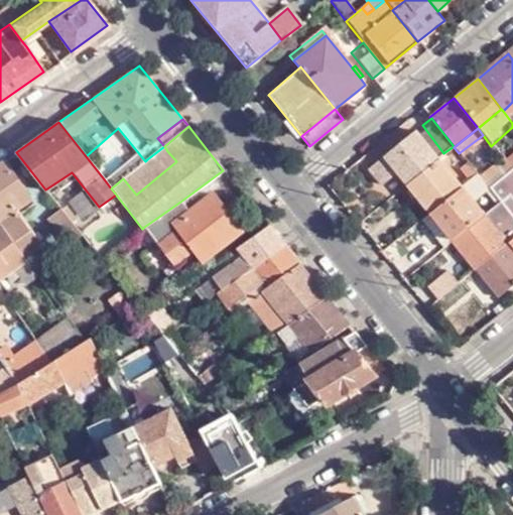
[(382,155),(405,184),(436,159),(414,131),(382,155)]
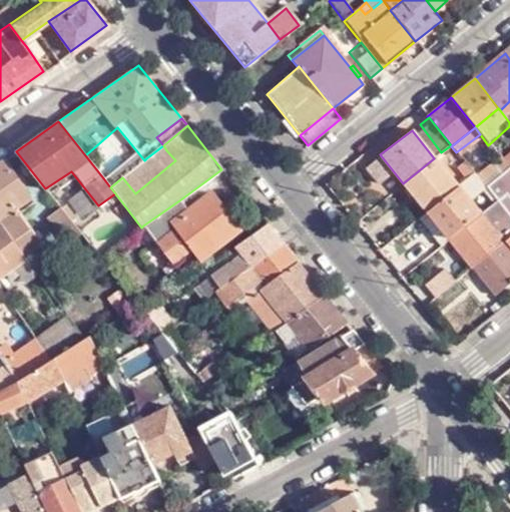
[(166,150),(163,145),(146,158),(150,163),(166,150)]
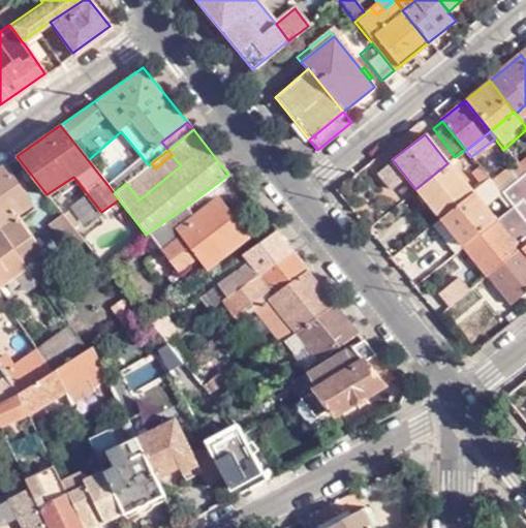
[(525,158),(525,157),(516,164),(523,173),(525,169),(525,158)]
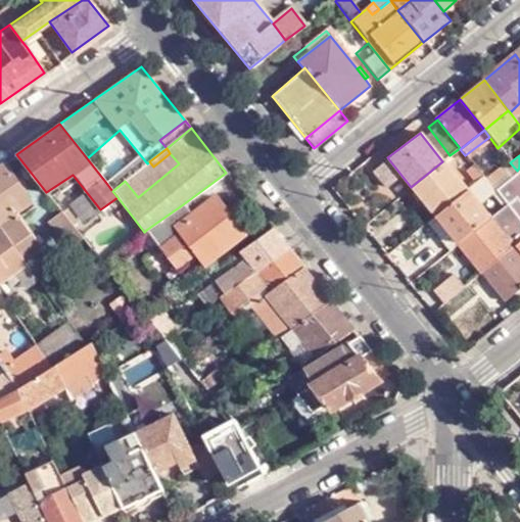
[(442,161),(411,187),(433,216),(466,189),(442,161)]
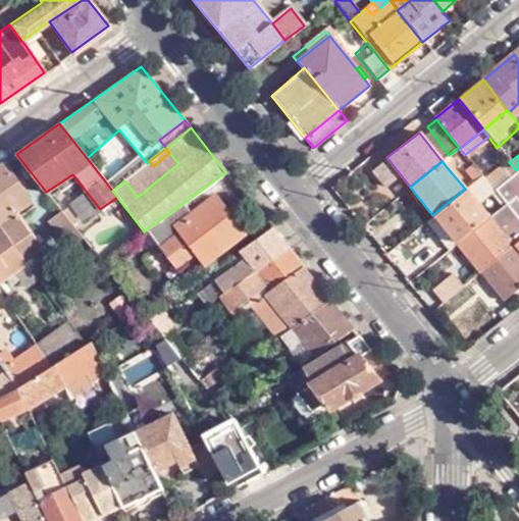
[(484,179),(491,188),(492,190),(501,183),(516,170),(509,162),(502,167),(497,169),(484,179)]
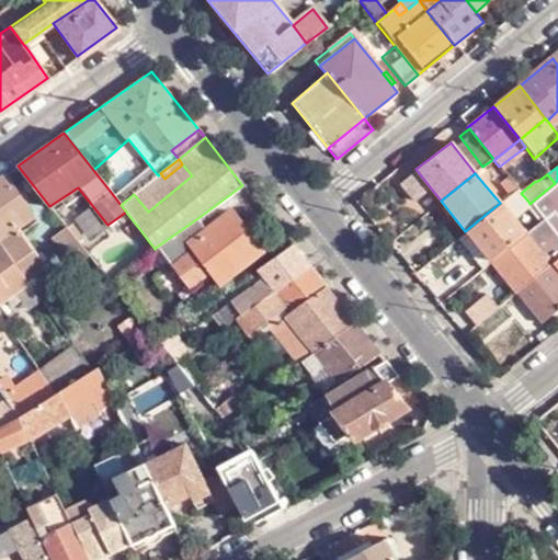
[(34,216),(4,175),(0,178),(0,246),(13,263),(32,251),(16,228),(34,216)]
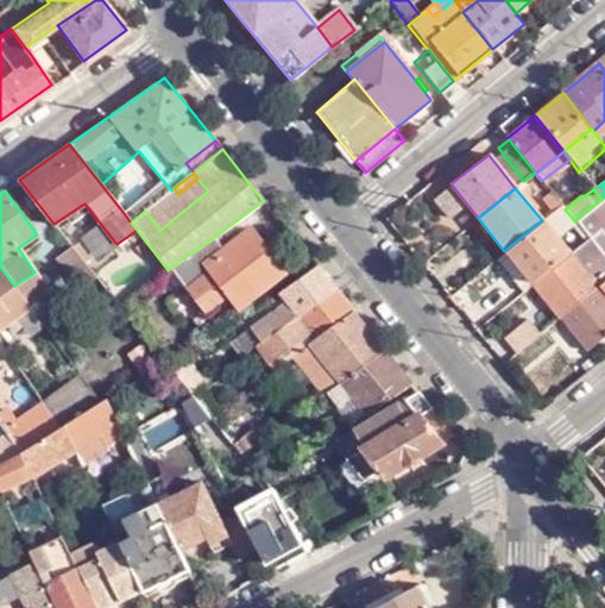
[(541,198),(553,212),(561,206),(549,190),(541,198)]
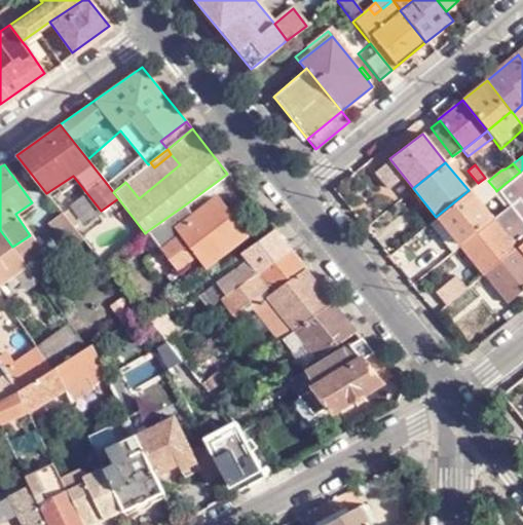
[(522,169),(520,172),(505,184),(512,193),(522,184),(522,169)]
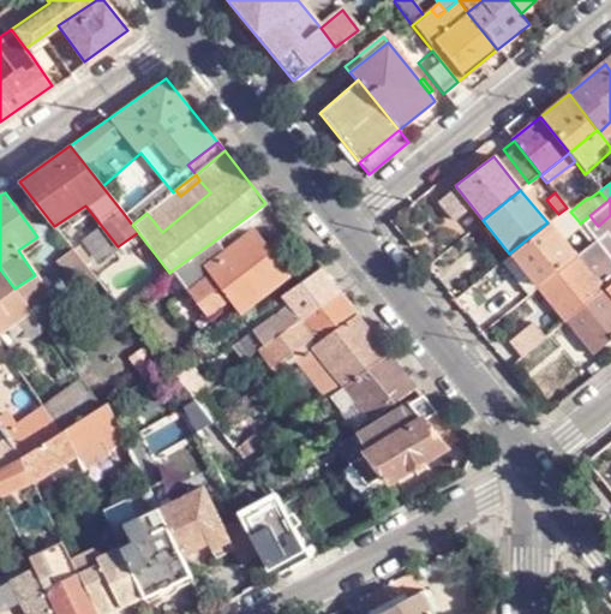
[(567,208),(558,214),(569,228),(579,221),(570,212),(567,208)]
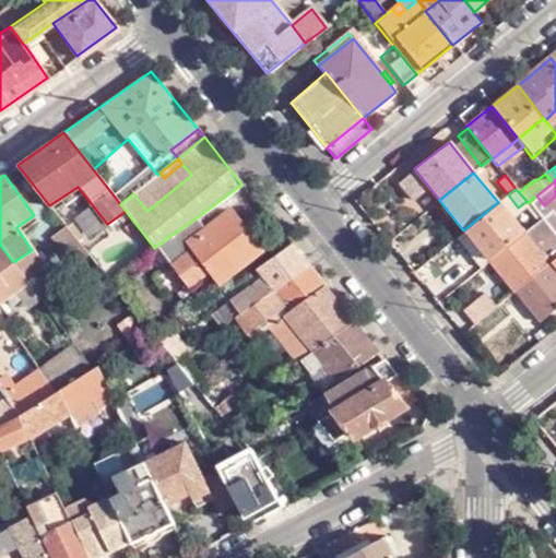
[(498,202),(463,230),(488,261),(522,233),(498,202)]
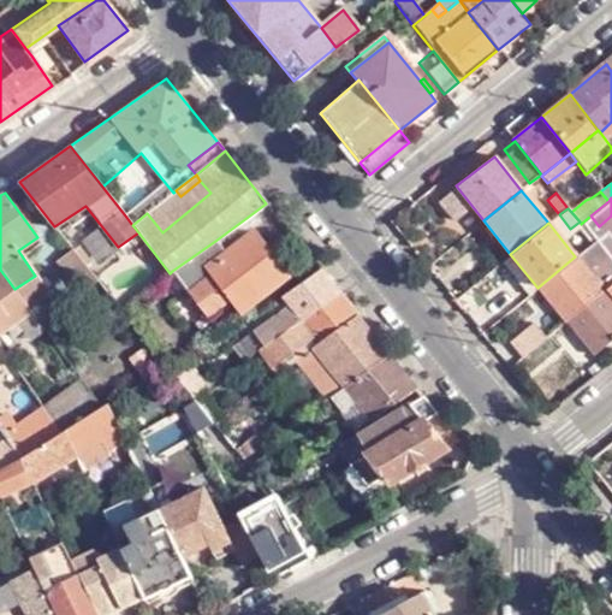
[(285,276),(253,234),(225,254),(207,267),(212,273),(188,293),(206,317),(230,297),(239,309),(285,276)]
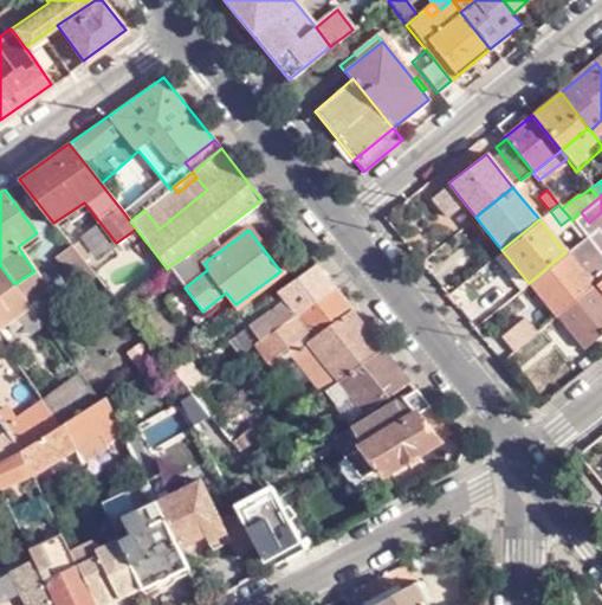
[(212,237),(169,266),(185,288),(208,269),(204,263),(221,250),(212,237)]
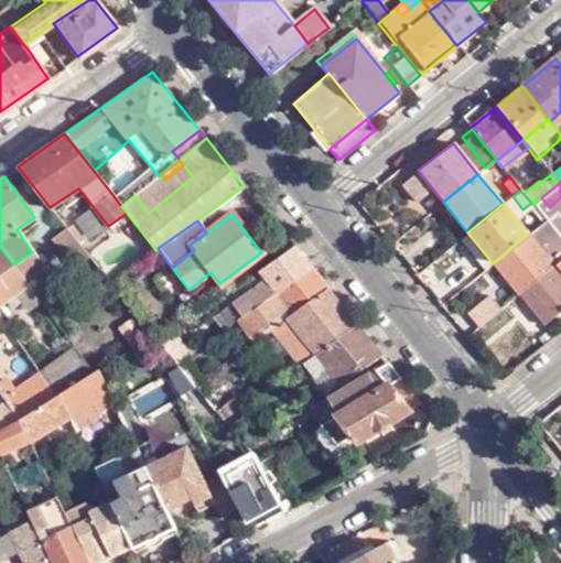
[(560,239),(546,220),(527,235),(552,266),(560,258),(560,239)]
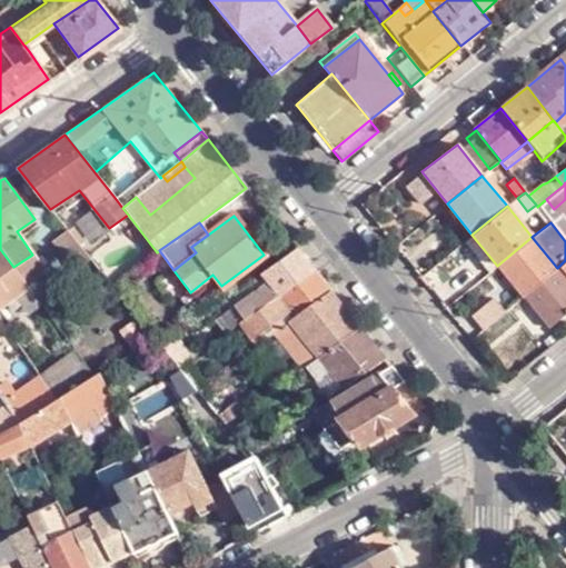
[(76,269),(90,259),(67,230),(52,240),(76,269)]
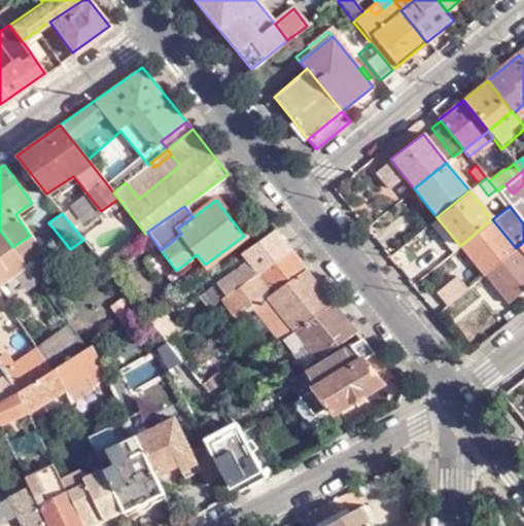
[(516,248),(492,219),(460,246),(483,275),(516,248)]
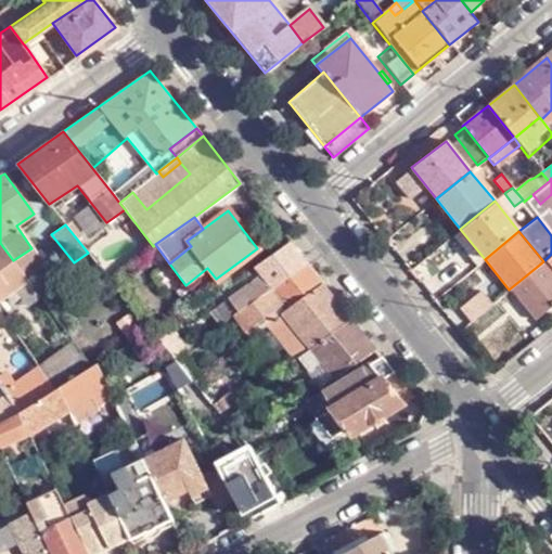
[(265,247),(271,255),(284,245),(278,237),(265,247)]
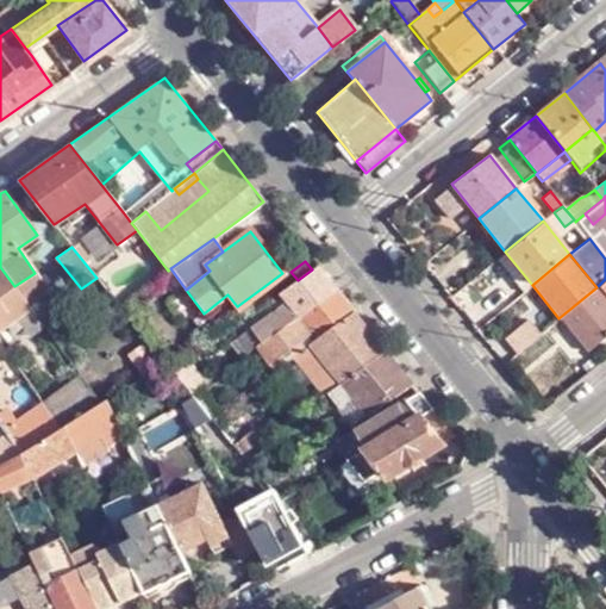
[(262,343),(336,289),(317,266),(312,269),(298,280),(267,303),(274,312),(250,329),(262,343)]
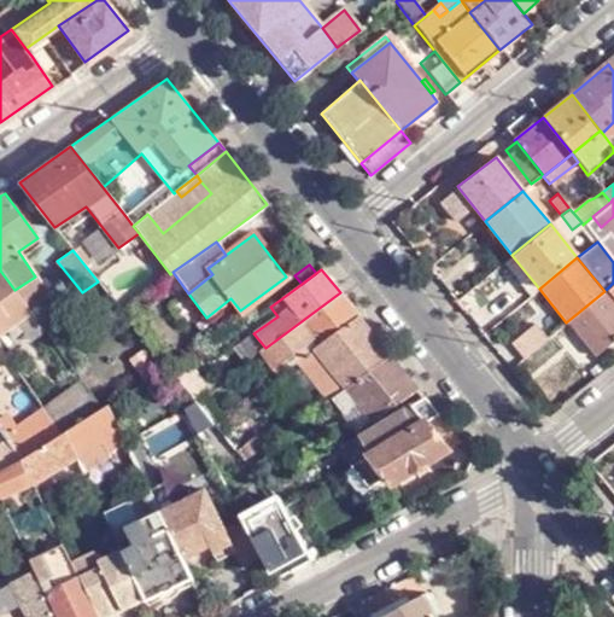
[(11,337),(21,331),(13,320),(29,310),(15,290),(0,271),(0,330),(5,327),(11,337)]
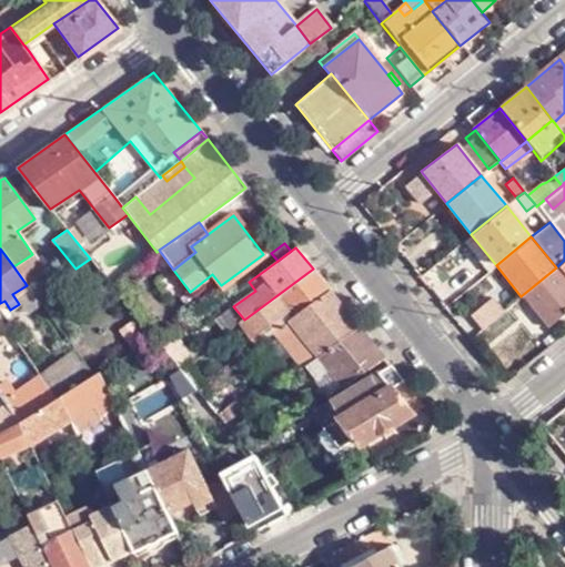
[(46,274),(32,254),(13,266),(27,285),(28,287),(46,274)]
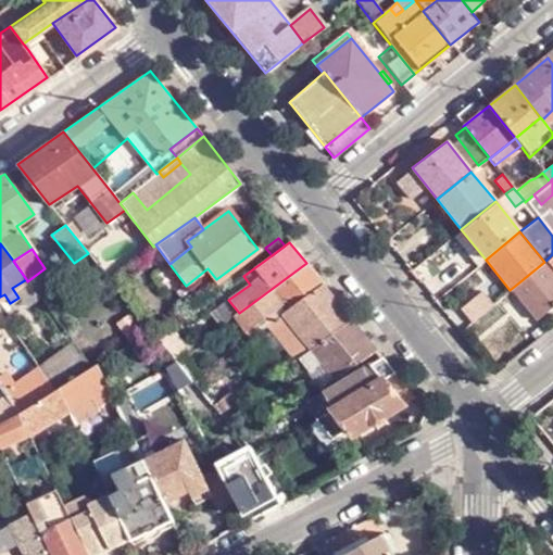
[(552,254),(544,262),(510,290),(535,320),(552,305),(552,254)]
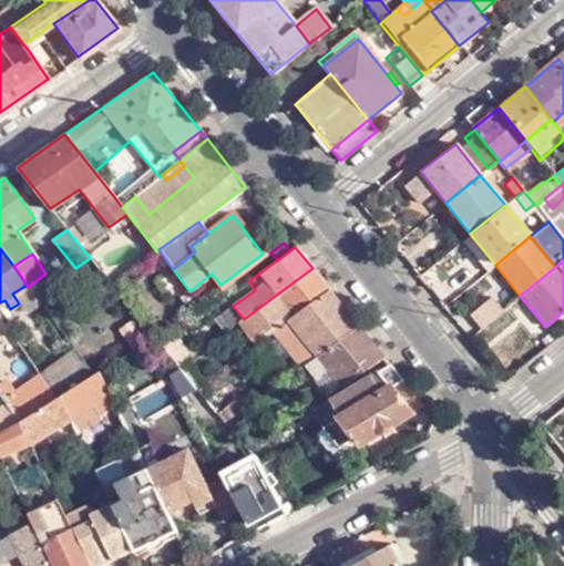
[(289,320),(330,290),(313,268),(244,319),(253,331),(247,336),(255,345),(272,332),(284,323),(289,320)]
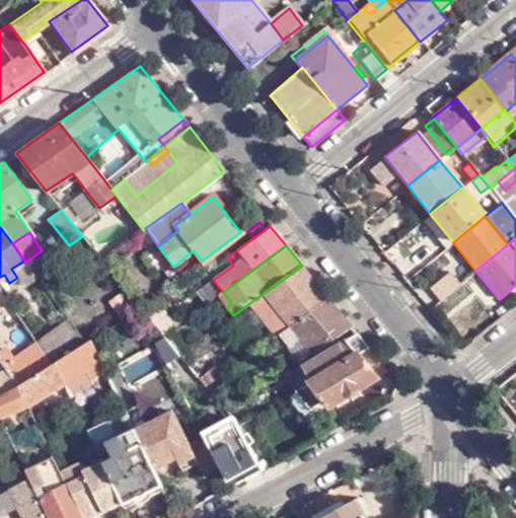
[(23,288),(37,279),(25,263),(24,261),(11,269),(17,278),(23,288)]
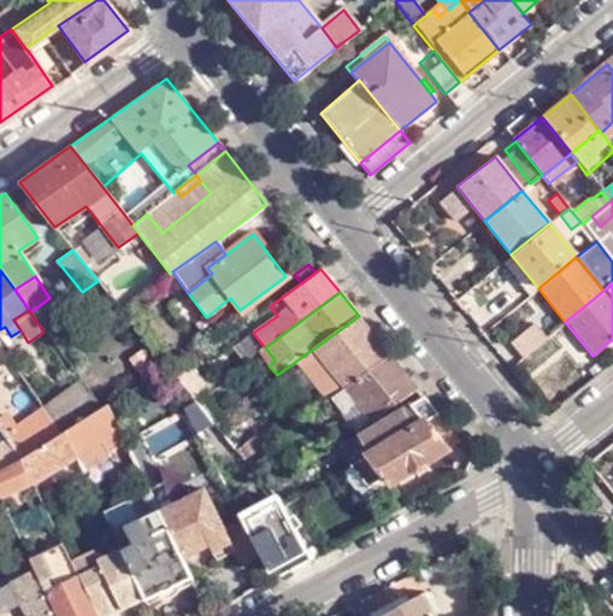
[(346,388),(390,356),(359,316),(314,348),(319,353),(346,388)]
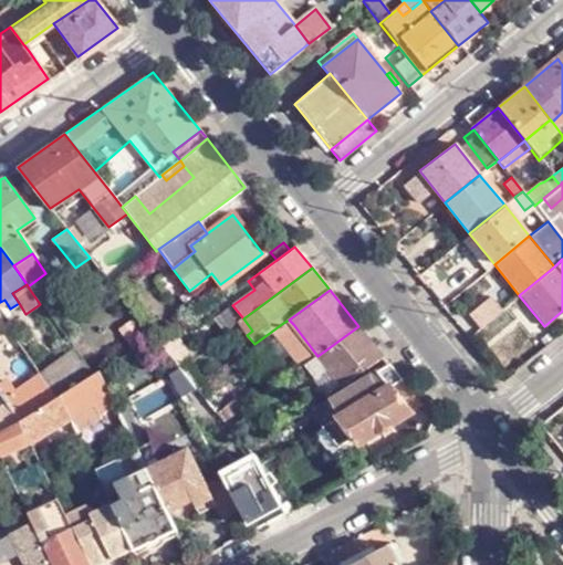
[(468,314),(479,327),(500,311),(489,296),(468,314)]
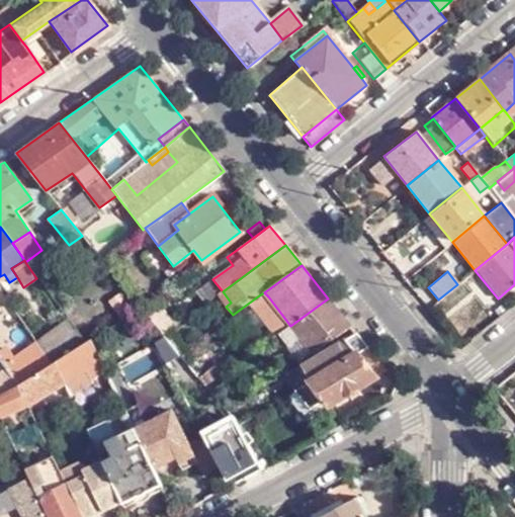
[(248,304),(274,337),(278,334),(290,326),(268,296),(264,292),(259,295),(248,304)]
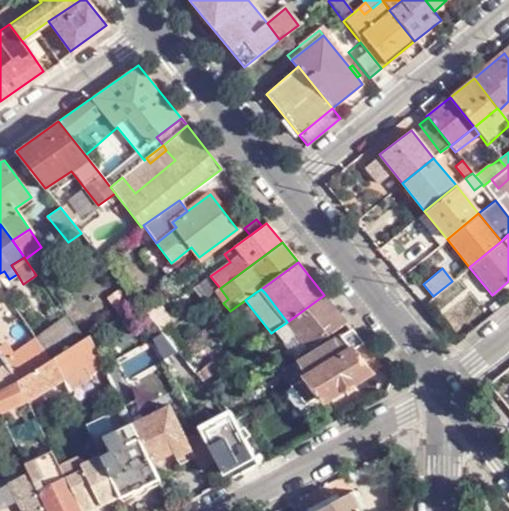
[(308,347),(346,322),(324,295),(287,322),(275,330),(284,342),(297,333),(308,347)]
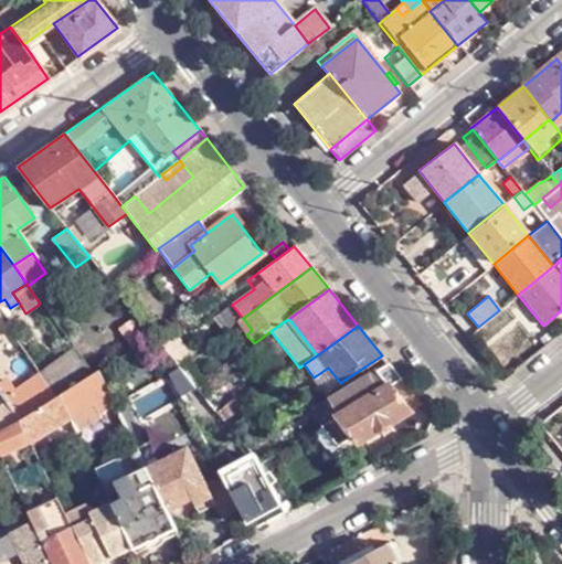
[(56,395),(77,382),(65,363),(77,357),(64,337),(44,349),(53,361),(36,371),(54,397),(56,395)]
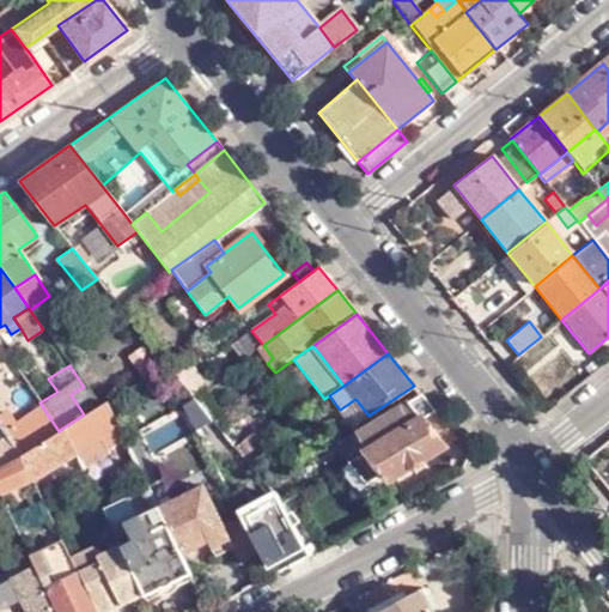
[(84,414),(98,406),(84,387),(71,394),(84,414)]
